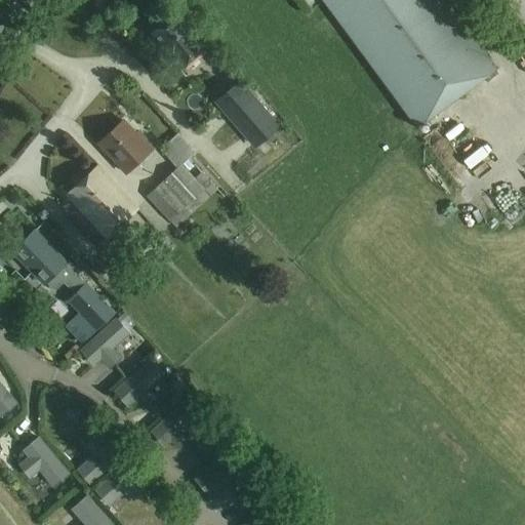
[(322,0),(417,127),(497,69),(446,0),(322,0)]
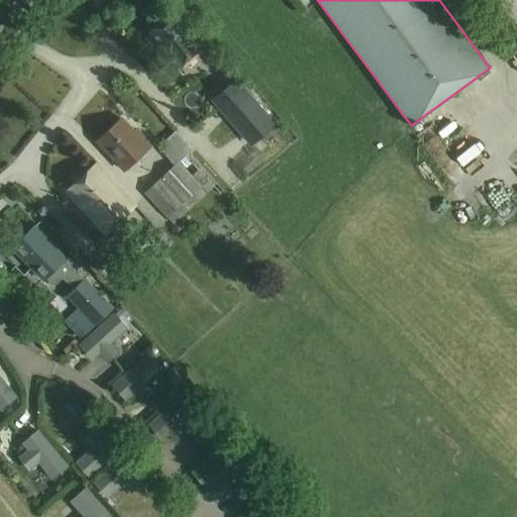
[(176,11),(147,35),(177,69),(204,44),(176,11)]
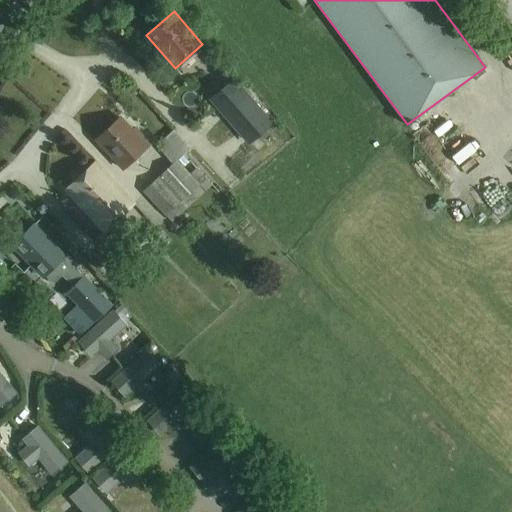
[(511,40),(498,56),(509,65),(511,61),(511,40)]
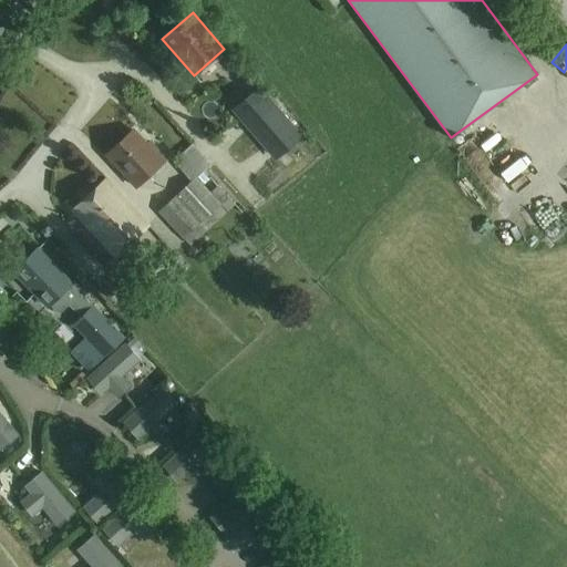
[(235,109),(277,157),(300,137),(258,89),(235,109)]
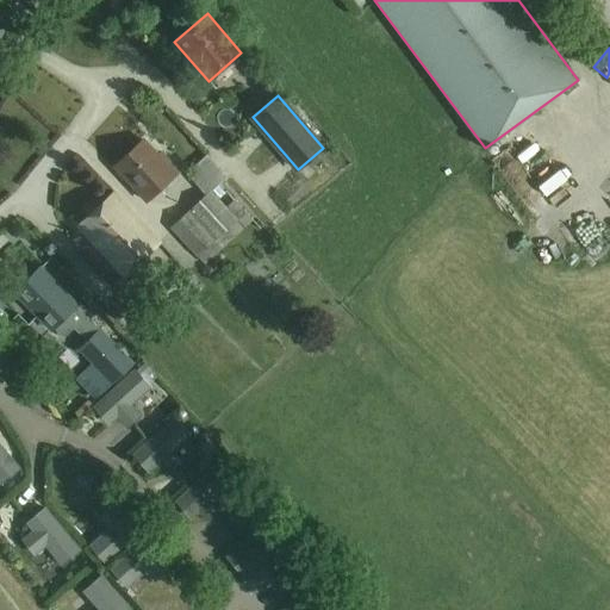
[(143,139),(114,166),(147,200),(179,172),(162,154),(159,156),(143,139)]
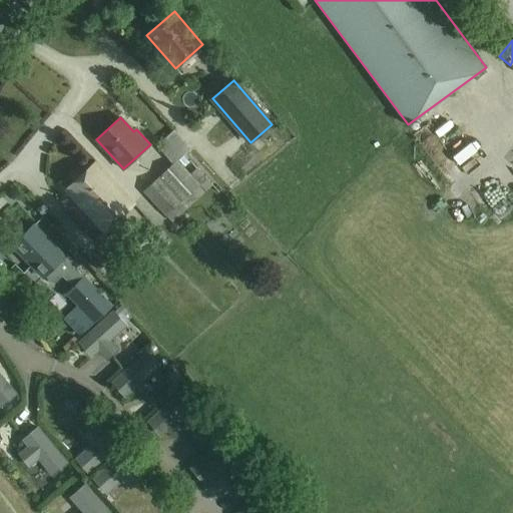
[(444,138),(457,125),(449,118),(436,130),(444,138)]
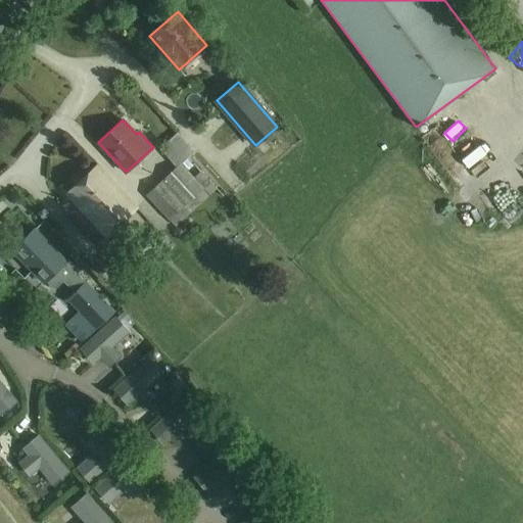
[(169,221),(170,220),(204,188),(181,162),(145,195),(169,221)]
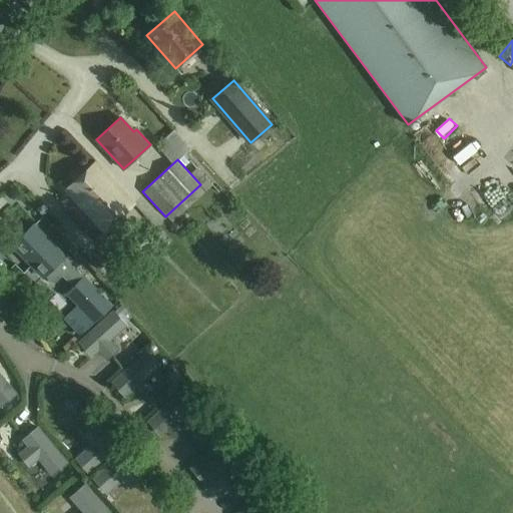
[(133,203),(96,162),(66,189),(103,231),(133,203)]
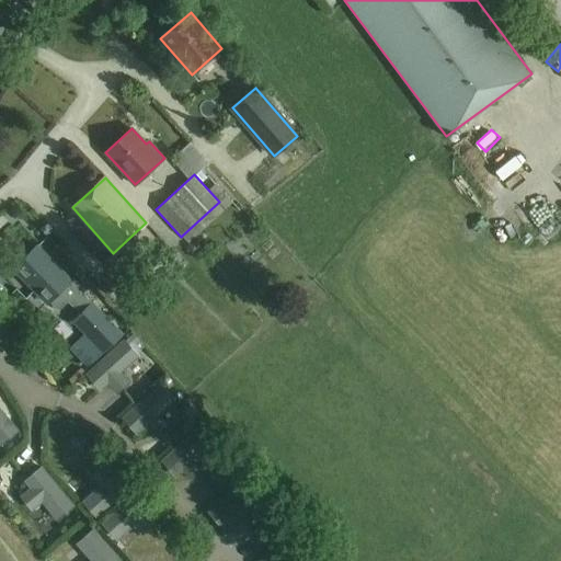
[(92,301),(92,302),(36,245),(13,268),(47,302),(49,300),(56,308),(66,298),(80,313),(72,321),(84,333),(71,346),(90,365),(103,353),(104,353),(124,333),(92,301)]
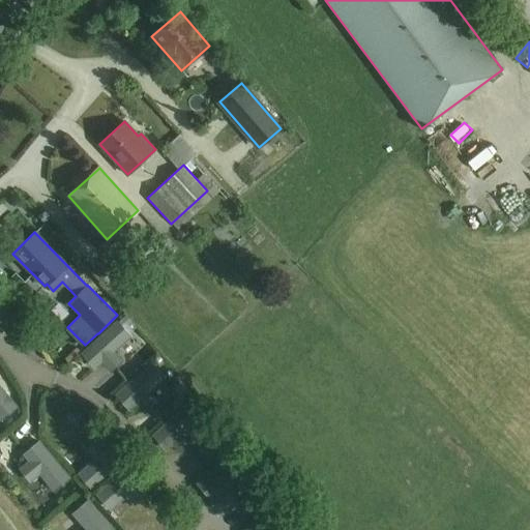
[(150,242),(164,258),(173,248),(159,234),(150,242)]
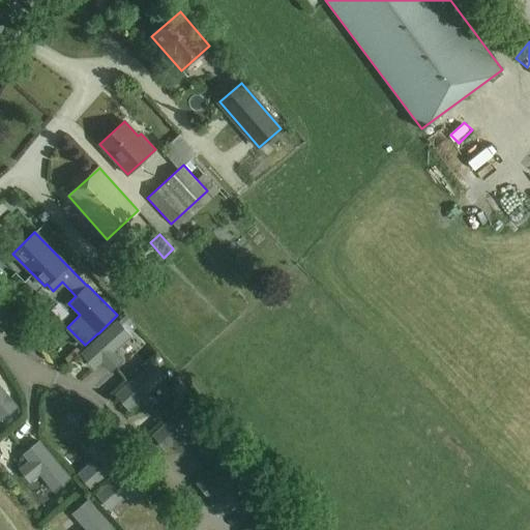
[(96,366),(107,357),(115,366),(122,360),(113,351),(129,336),(117,322),(83,353),(96,366)]
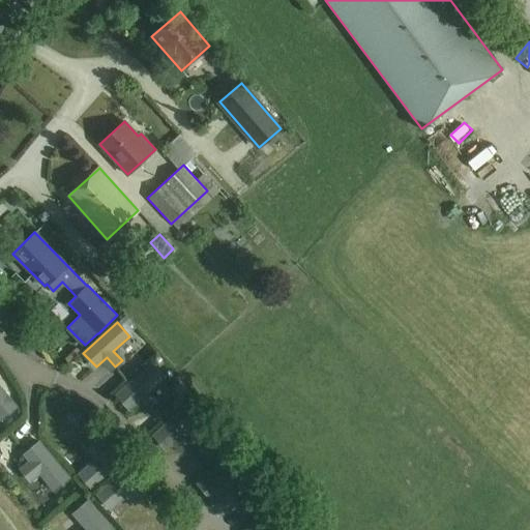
[(129,408),(140,399),(148,408),(155,402),(147,392),(164,378),(151,363),(117,394),(129,408)]
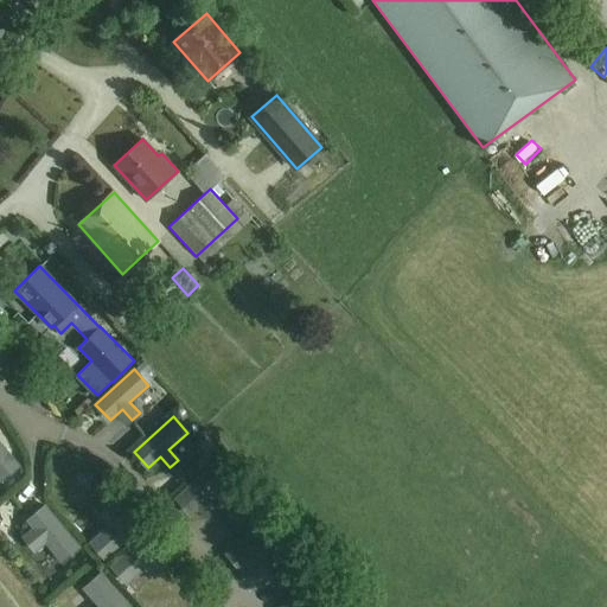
[(0,477),(1,479),(18,465),(0,443),(0,477)]
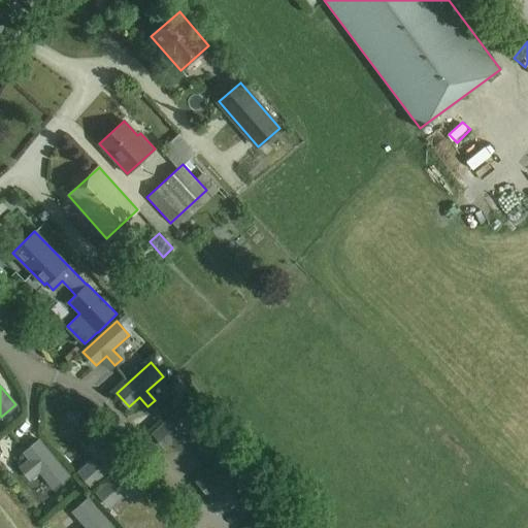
[(165,447),(175,437),(184,447),(191,440),(183,431),(199,417),(187,402),(153,433),(165,447)]
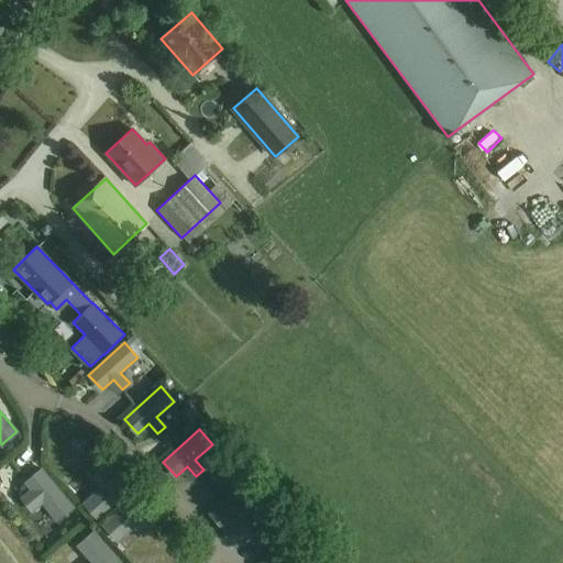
[(26,482),(36,494),(26,503),(33,510),(43,501),(57,519),(73,507),(42,470),(26,482)]
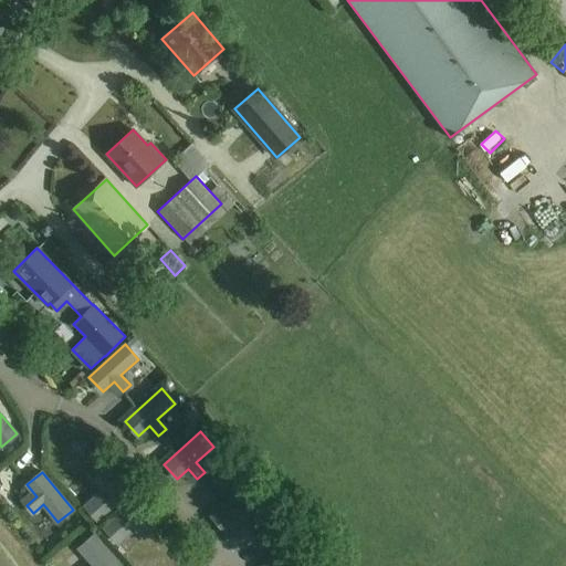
[(122,473),(111,483),(102,473),(94,481),(103,490),(85,506),(98,521),(135,489),(122,473)]
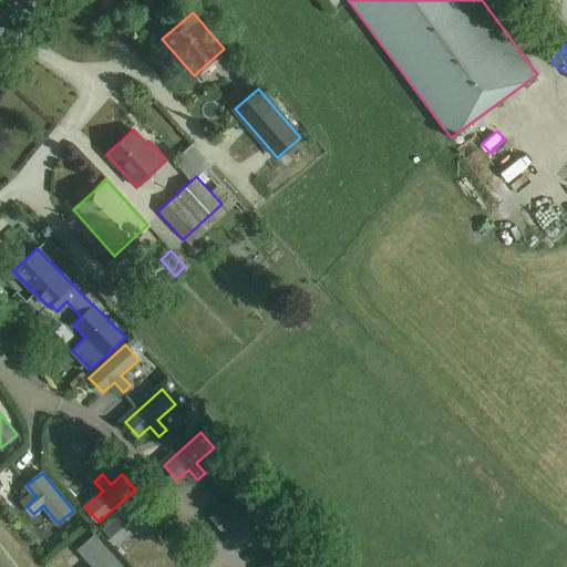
[(255,480),(250,484),(255,490),(260,485),(255,480)]
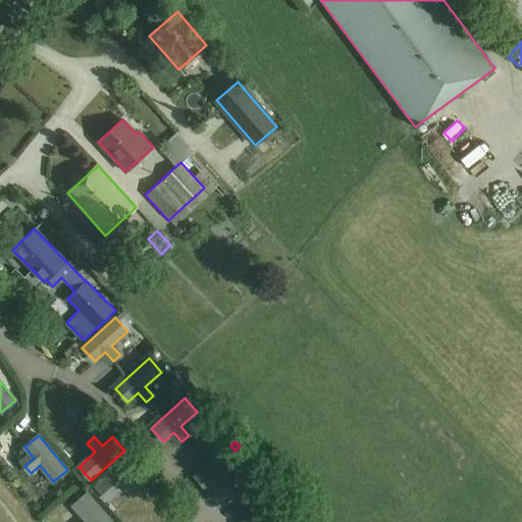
[(208,490),(218,480),(226,489),(233,483),(225,474),(241,460),(228,447),(196,476),(208,490)]
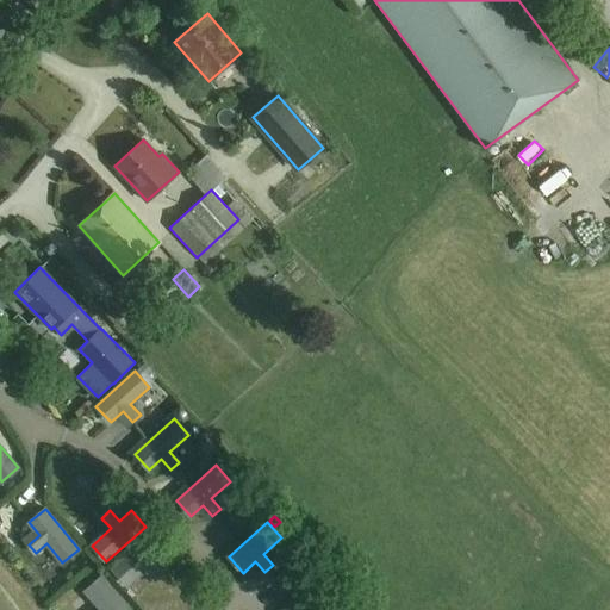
[(163,571),(154,560),(166,549),(151,534),(113,570),(128,585),(145,568),(155,578),(163,571)]
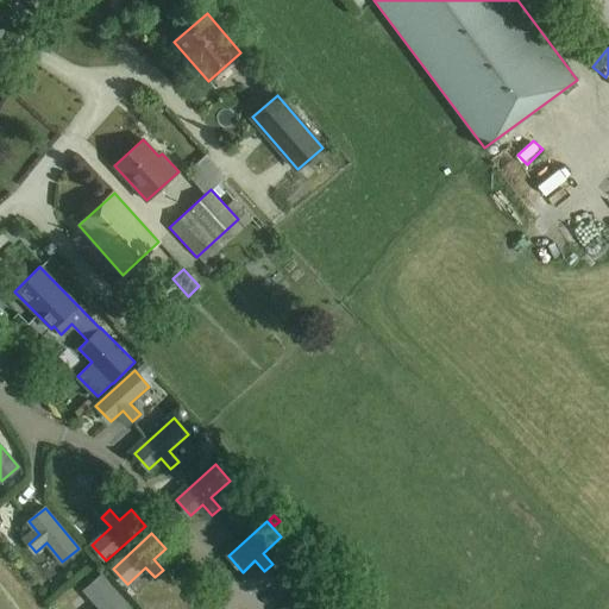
[(130,608),(101,576),(86,590),(102,608),(101,608),(130,608)]
